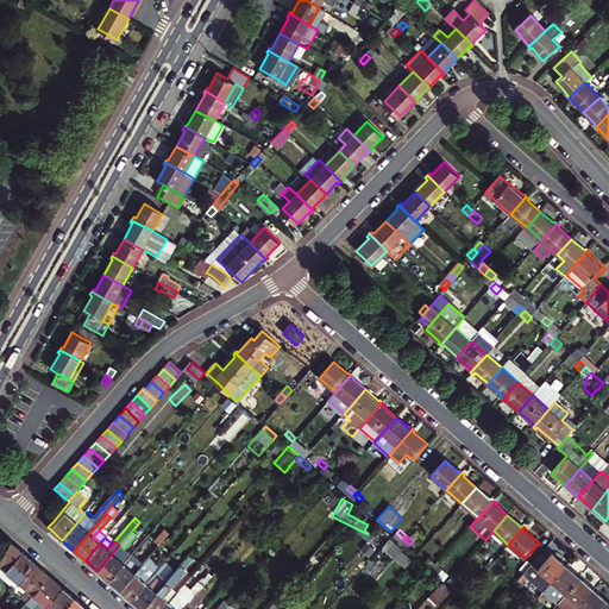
[(152,554),(161,545),(157,541),(135,565),(129,559),(125,564),(136,573),(140,569),(152,554)]
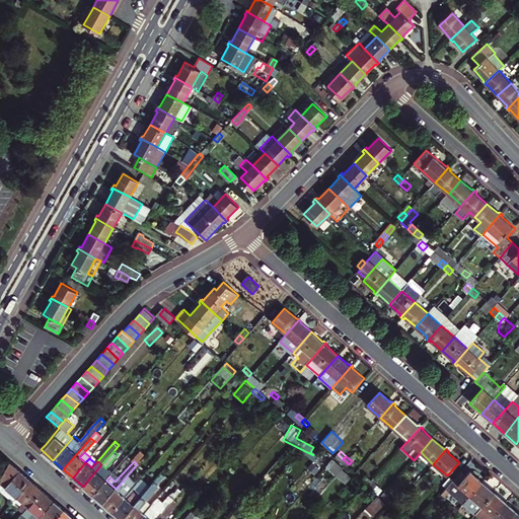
[(346,484),(351,476),(330,461),(325,468),(346,484)]
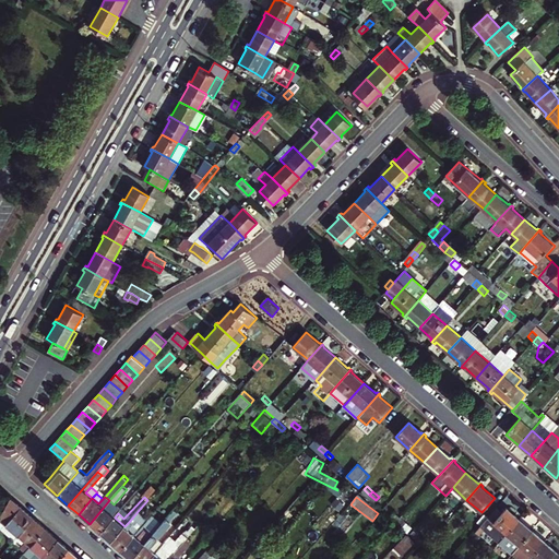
[(20,534),(33,518),(10,498),(0,515),(0,526),(14,539),(20,534)]
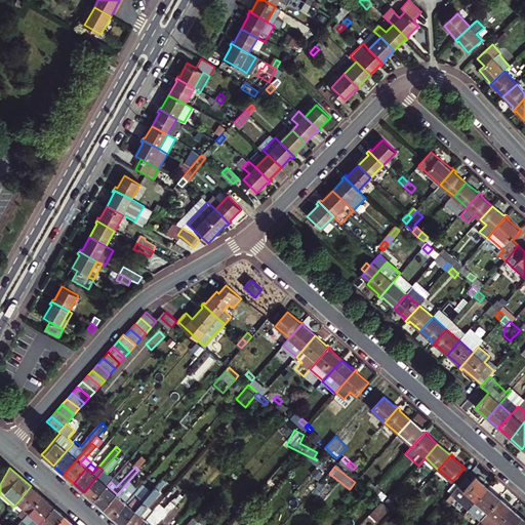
[(107,474),(103,470),(84,492),(94,500),(108,486),(102,480),(105,477),(107,474)]
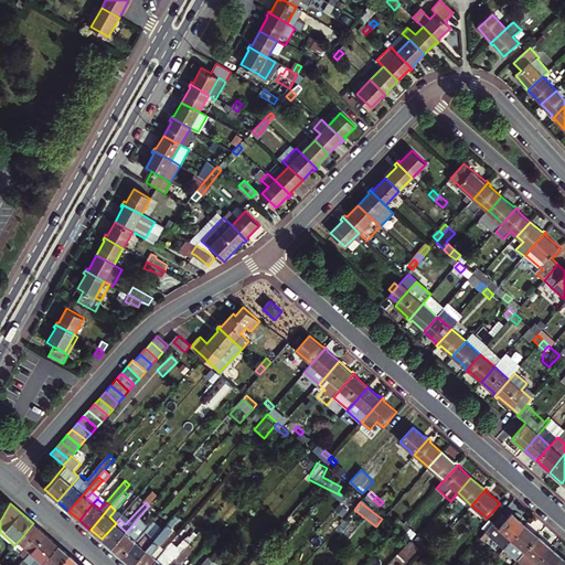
[(116,523),(119,519),(113,513),(109,516),(116,523)]
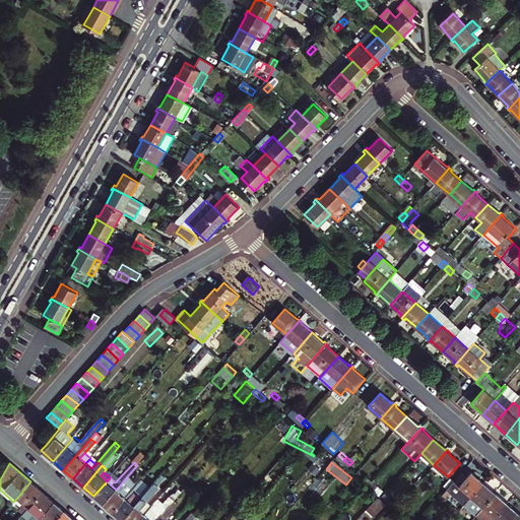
[(129,494),(137,484),(131,479),(134,477),(130,473),(120,485),(129,494)]
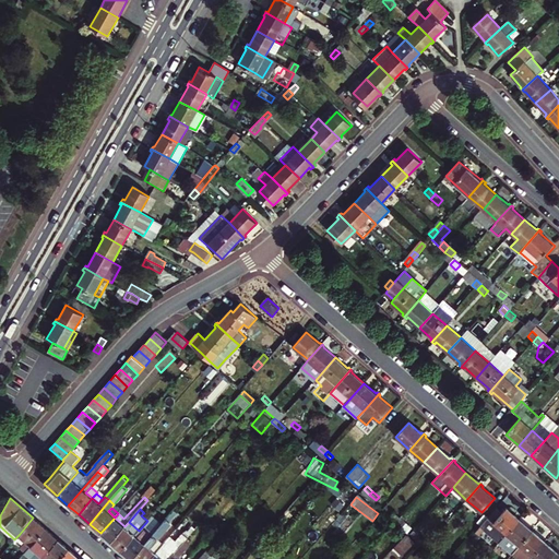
[(499,543),(520,520),(507,509),(494,524),(487,532),(499,543)]
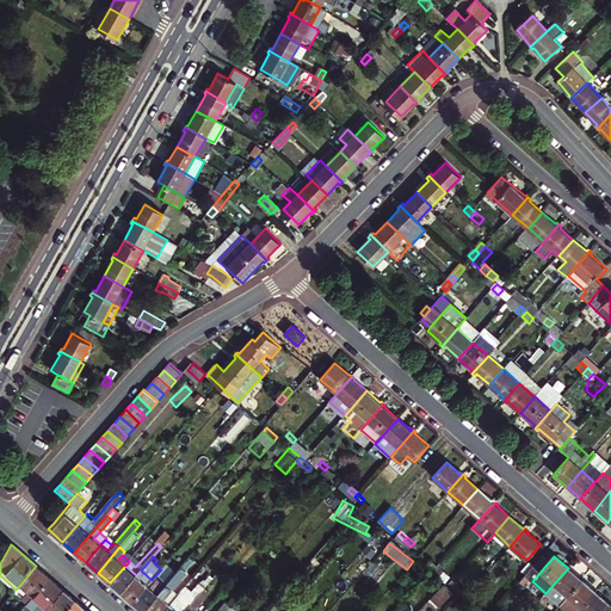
[(436,568),(439,565),(432,559),(429,562),(436,568)]
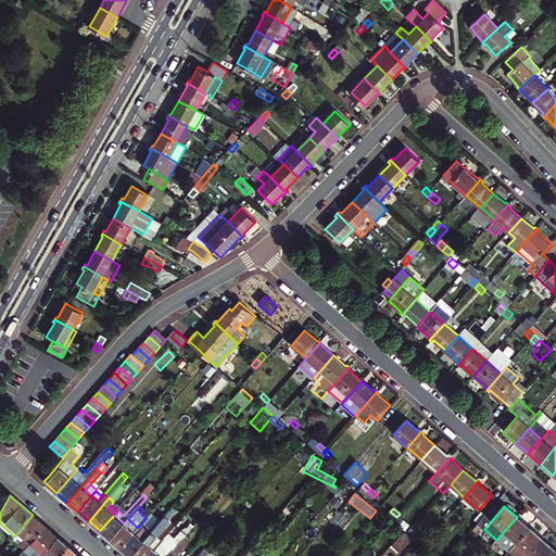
[(128,555),(131,555),(162,522),(151,513),(147,518),(138,528),(119,548),(128,555)]
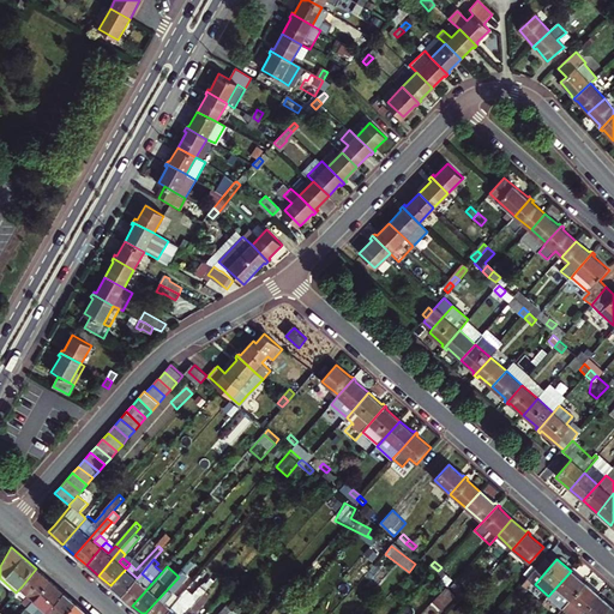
[(441,567),(438,571),(444,577),(447,573),(441,567)]
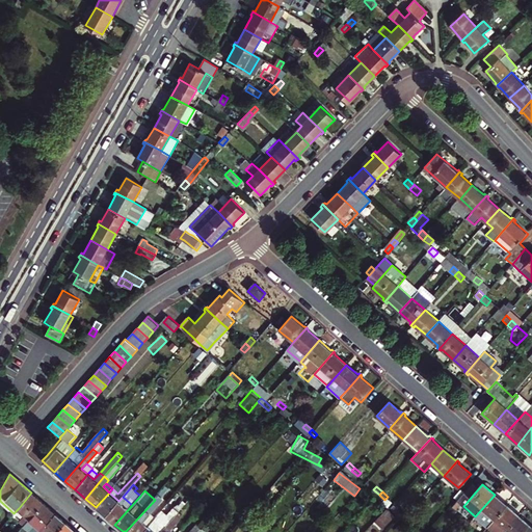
[(21,520),(25,524),(43,503),(31,493),(19,508),(25,514),(21,520)]
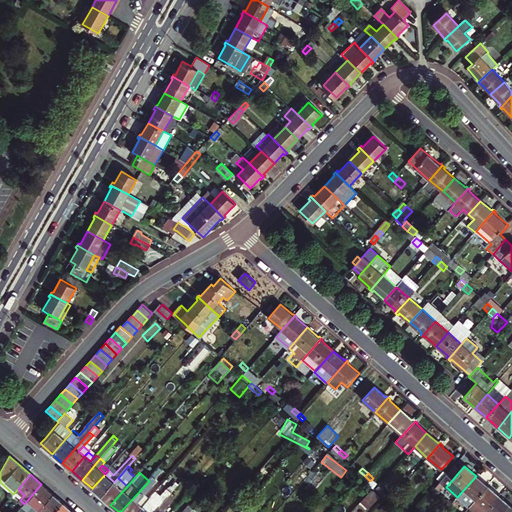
[(101,497),(114,482),(105,474),(92,488),(101,497)]
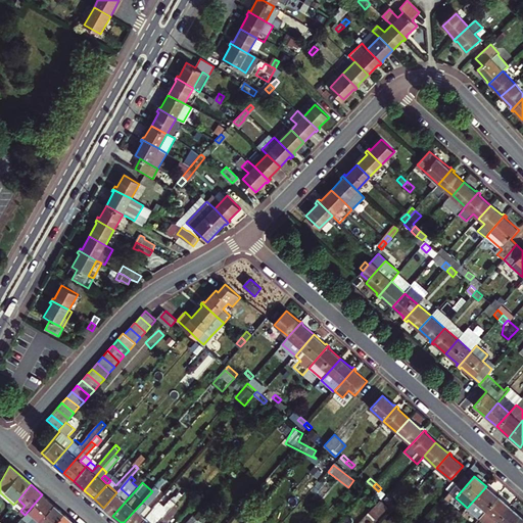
[(456,497),(462,490),(456,484),(446,495),(445,495),(452,502),(456,497)]
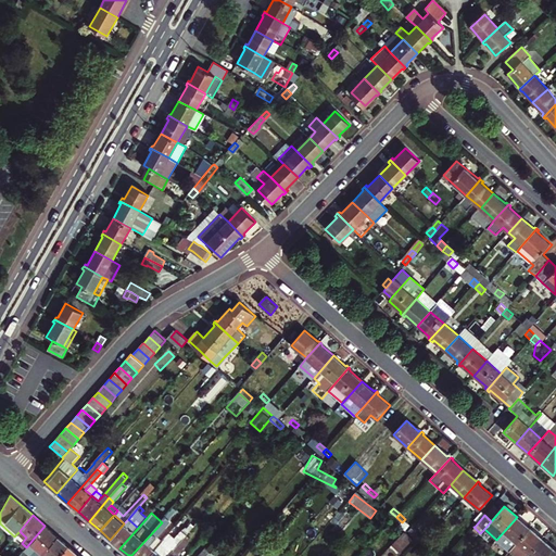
[(166,517),(162,522),(131,555),(149,555),(154,551),(148,544),(151,540),(155,535),(155,536),(169,520),(166,517)]
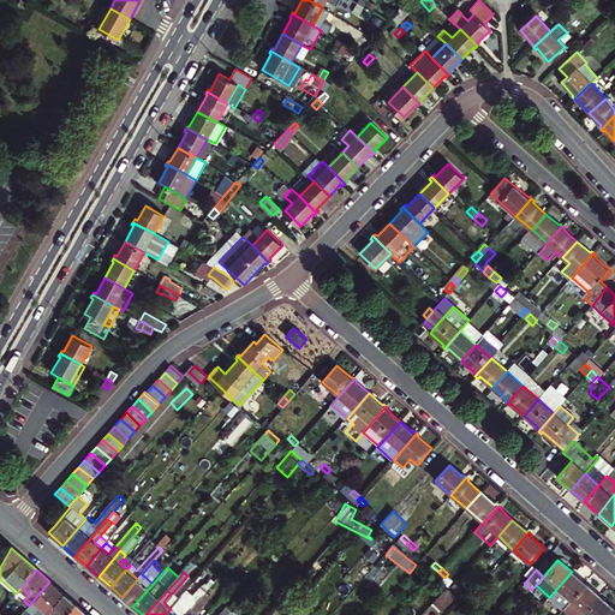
[(563,609),(585,584),(572,572),(549,597),(563,609)]
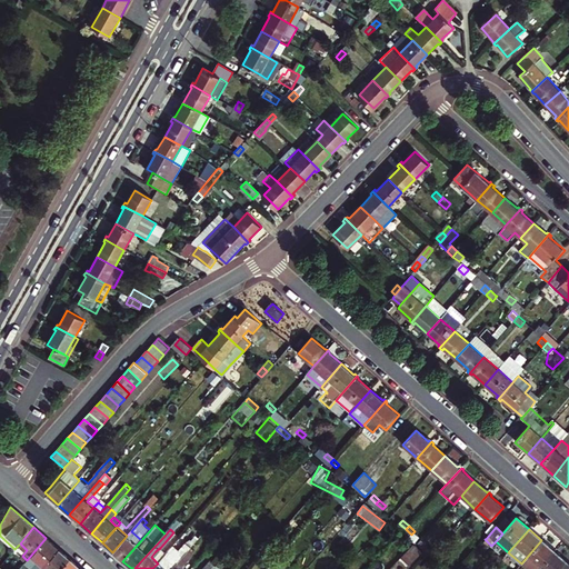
[(131,531),(127,536),(112,552),(122,561),(141,540),(131,531)]
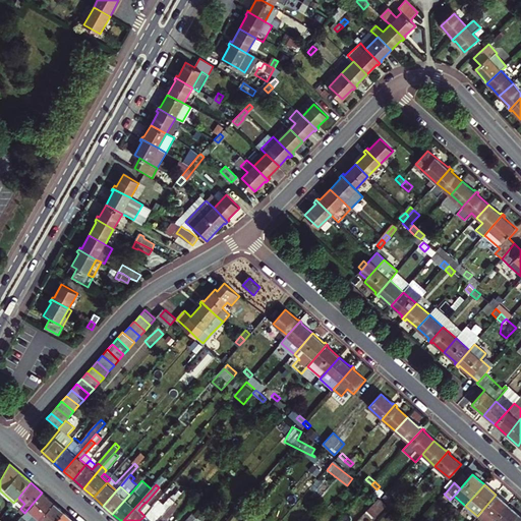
[(175,502),(161,518),(163,520),(165,520),(176,509),(175,508),(187,494),(184,491),(175,502)]
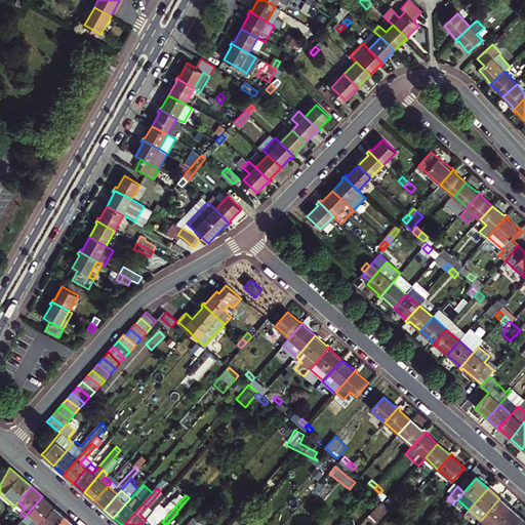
[(30,524),(38,524),(54,507),(42,496),(25,517),(31,522),(30,524)]
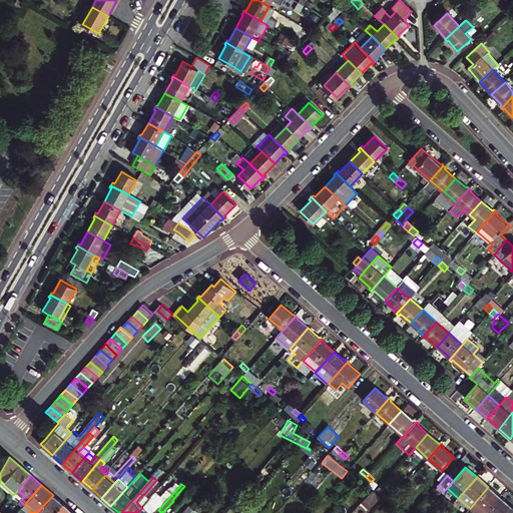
[(475,512),(487,512),(500,498),(488,487),(470,508),(475,512)]
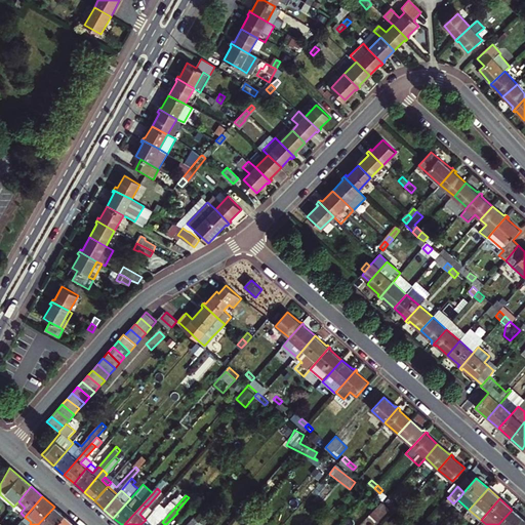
[(152,524),(146,520),(140,524),(159,524),(162,522),(176,506),(171,501),(157,518),(152,524)]
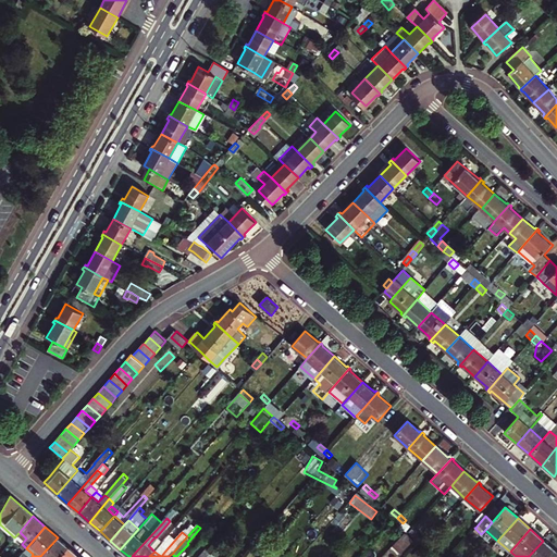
[(404,533),(392,546),(400,554),(411,541),(404,533)]
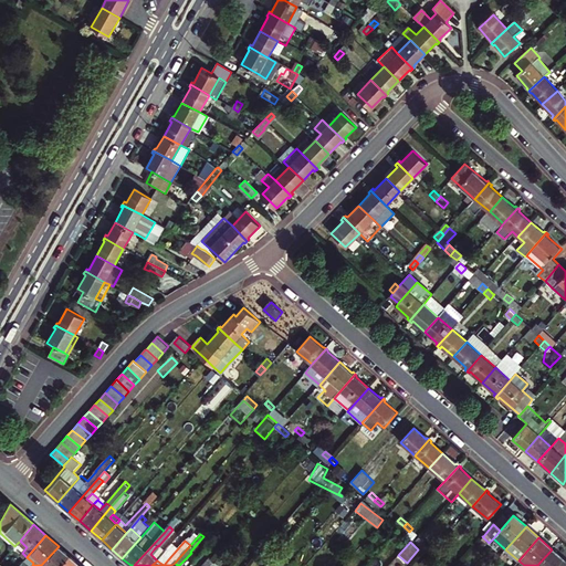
[(426,546),(431,552),(435,548),(429,543),(426,546)]
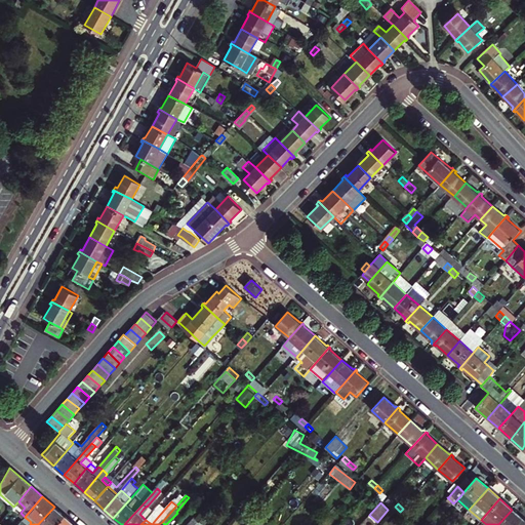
[(38,524),(55,524),(65,516),(54,507),(38,524)]
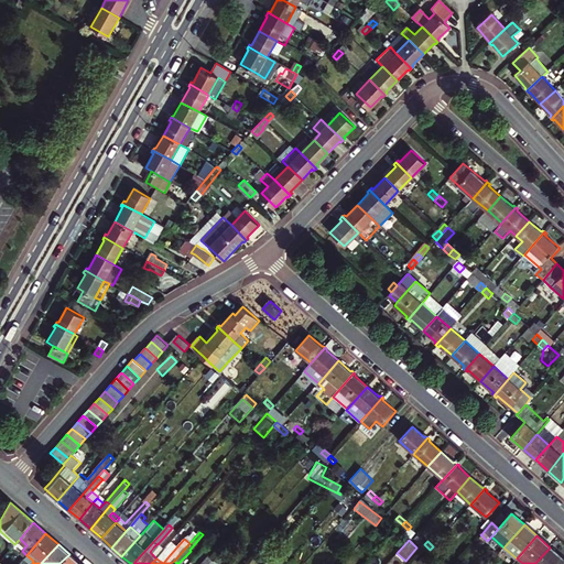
[(430,550),(435,555),(438,551),(433,546),(430,550)]
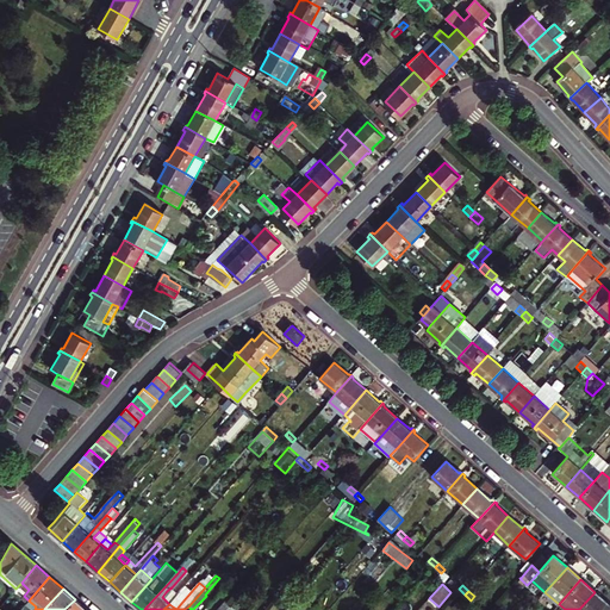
[(169,604),(173,599),(166,592),(162,597),(169,604)]
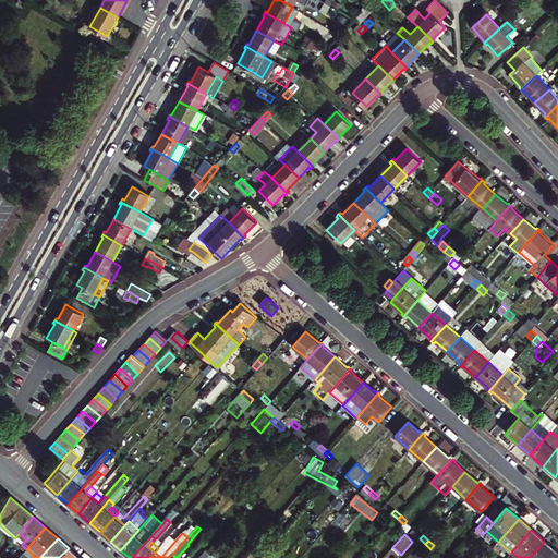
[(552,557),(557,553),(544,542),(530,557),(552,557)]
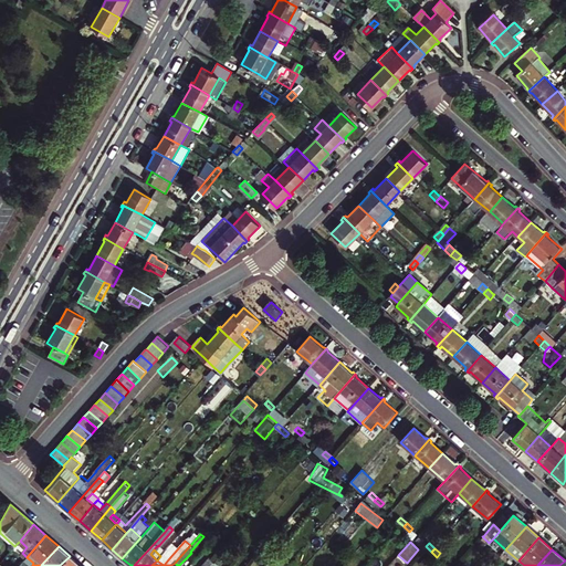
[(160,556),(157,561),(164,565),(169,558),(164,553),(160,556)]
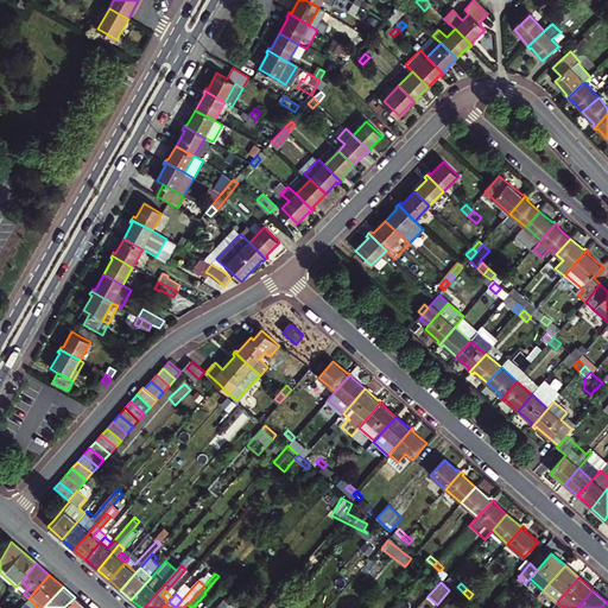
[(84,607),(86,607),(75,597),(64,607),(84,607)]
